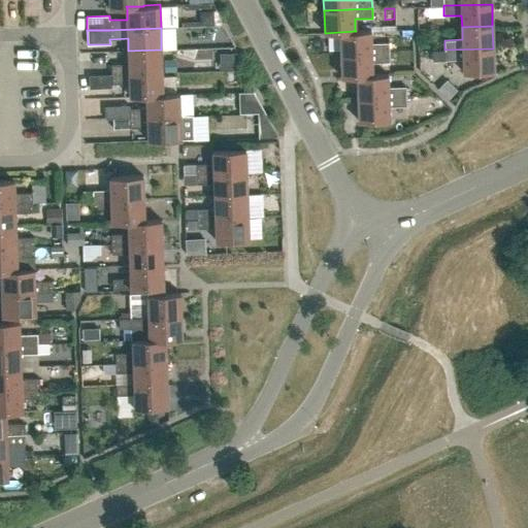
[(389,53),(389,42),(371,43),(370,30),(355,31),(356,31),(339,32),(340,54),(389,53)]
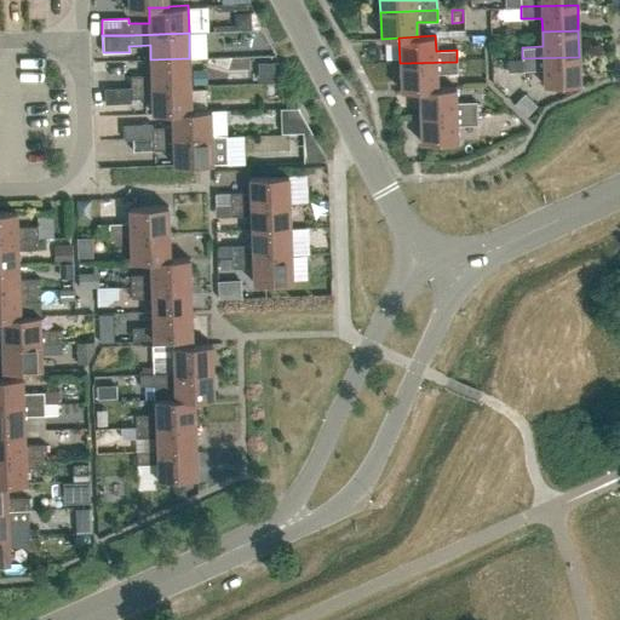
[(236,68),(235,49),(219,50),(220,68),(236,68)]
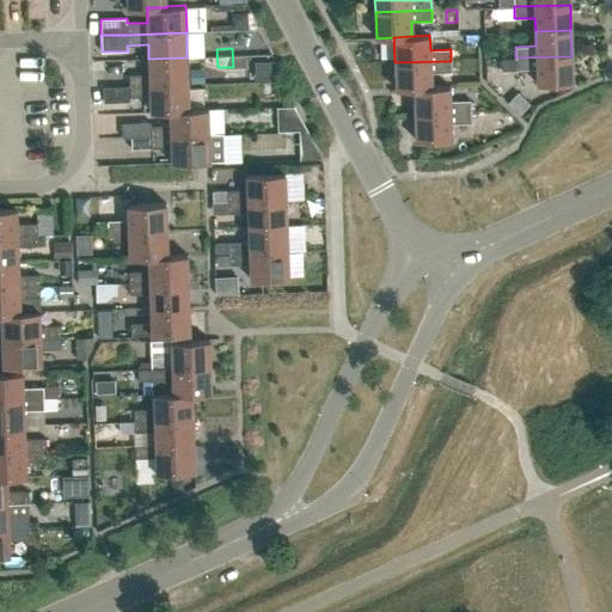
[(537,84),(573,83),(571,56),(515,57),(516,69),(537,69),(537,84)]
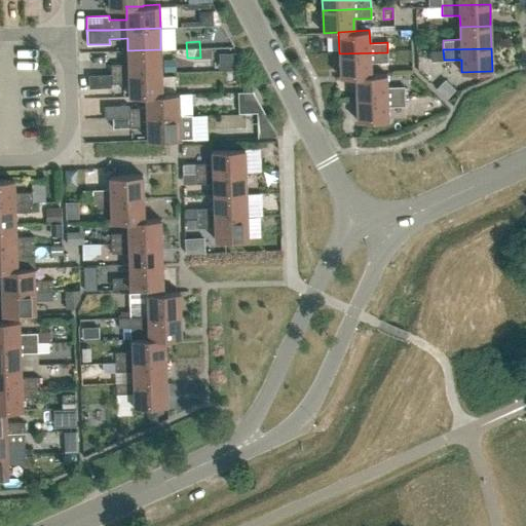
[(128,64),(110,64),(111,74),(161,72),(160,49),(127,50),(128,64)]
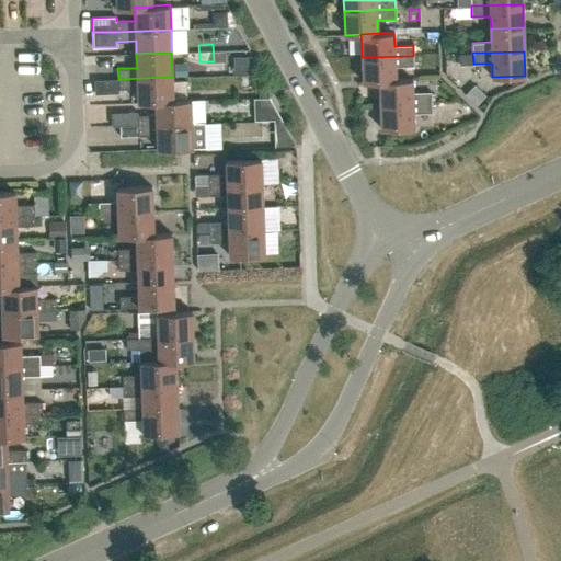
[(395,67),(414,66),(413,56),(362,57),(363,82),(379,81),(379,80),(396,80),(396,79),(395,67)]
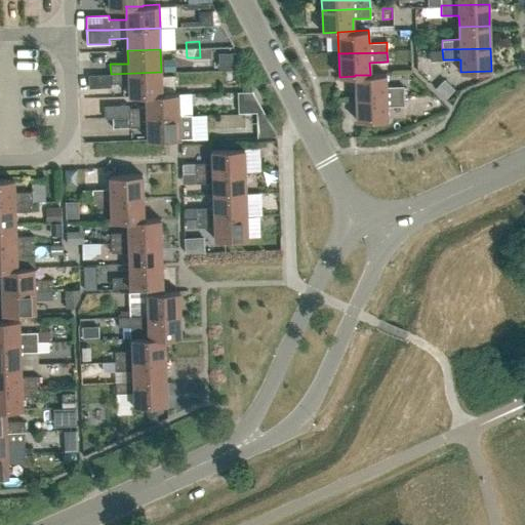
[(146,94),(162,94),(162,93),(161,72),(111,74),(88,75),(89,87),(111,87),(111,83),(128,83),(129,95),(146,95),(146,94)]
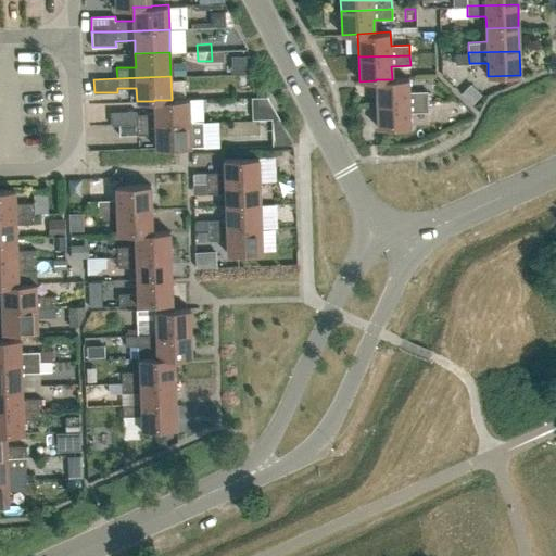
[(408,91),(408,78),(392,78),(392,79),(376,79),(376,80),(377,103),(428,101),(427,91),(408,91)]
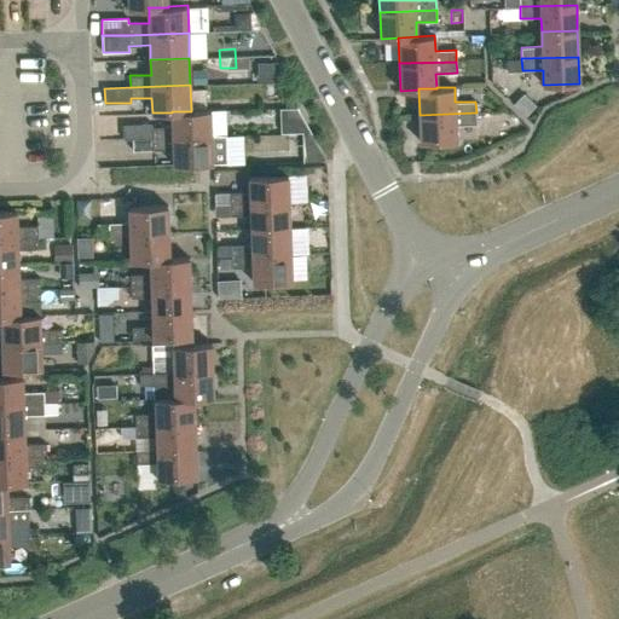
[(302,133),(311,133),(296,106),(288,106),(282,106),(282,134),(302,133)]
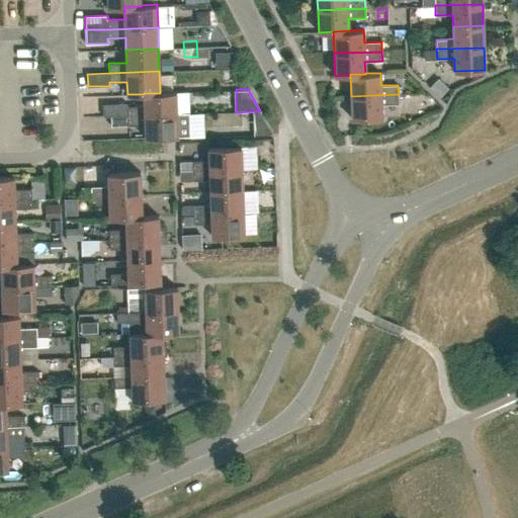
[(126,103),(102,104),(103,116),(110,116),(126,115),(177,114),(176,91),(172,91),(160,92),(160,93),(144,93),(144,94),(144,105),(126,106),(126,103)]
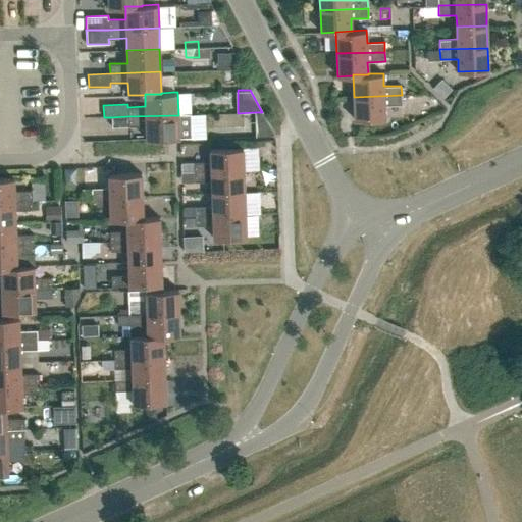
[(354,97),(354,119),(384,118),(384,106),(402,105),(402,95),(354,97)]
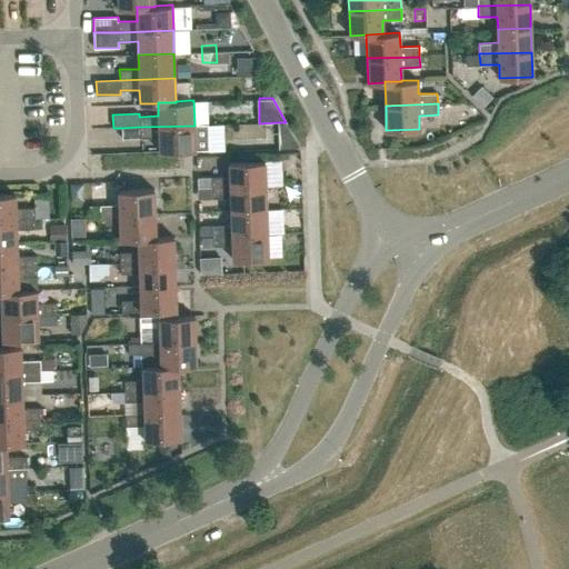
[(139,127),(121,128),(122,139),(140,138),(159,137),(159,151),(178,150),(196,150),(208,149),(207,125),(195,126),(139,127)]
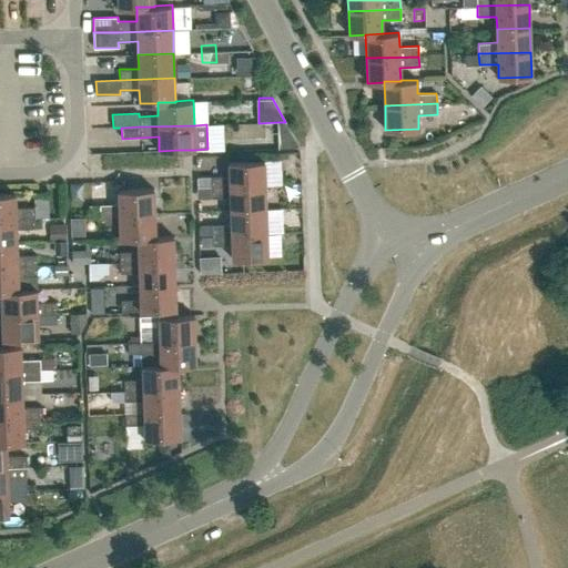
[(229,176),(210,176),(211,188),(265,185),(264,161),(229,162),(229,176)]
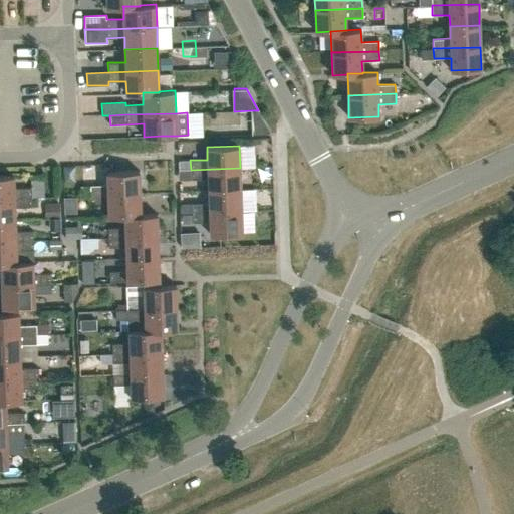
[(179,169),(191,169),(190,160),(179,161),(179,169)]
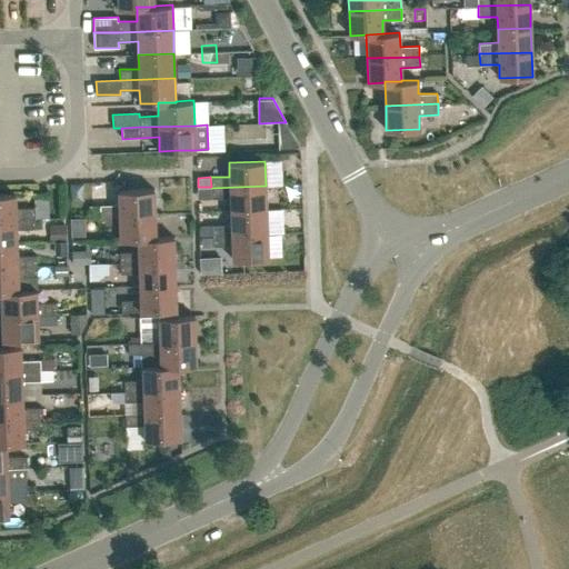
[(231,211),(267,210),(266,186),(211,188),(211,198),(230,198),(231,211)]
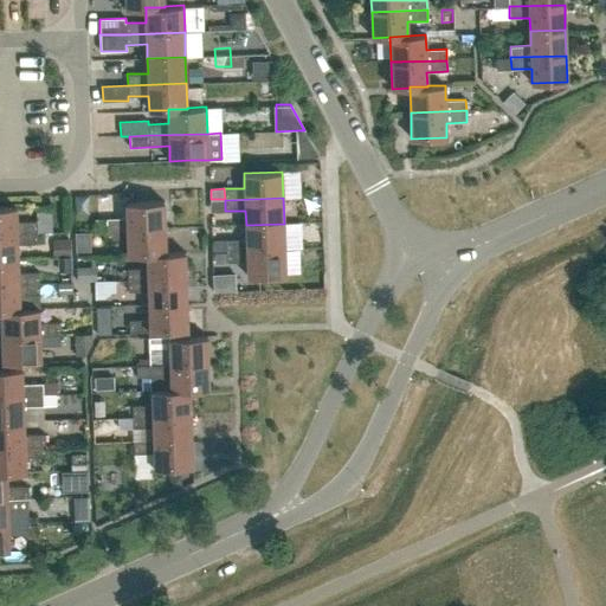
[(216,212),(225,211),(225,200),(211,200),(211,205),(216,205),(216,212)]
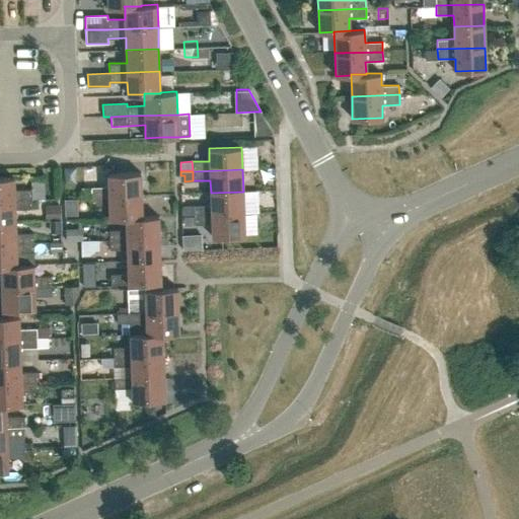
[(108,187),(91,187),(91,197),(141,195),(141,172),(107,173),(108,187)]
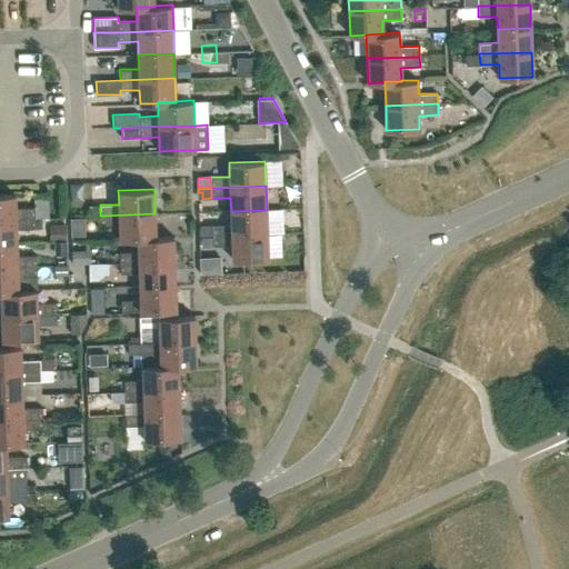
[(16,193),(0,193),(0,219),(36,218),(35,207),(16,208),(16,193)]
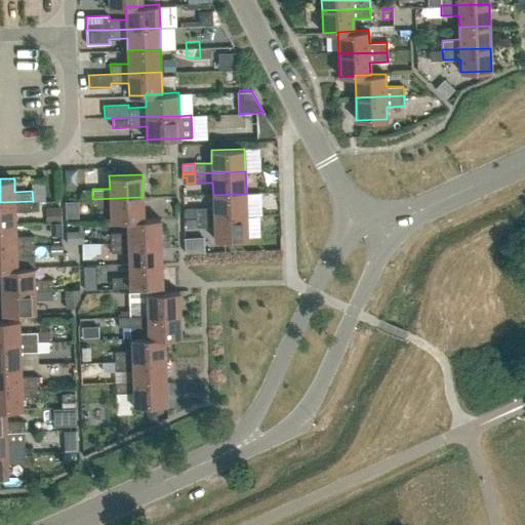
[(196,217),(247,215),(246,194),(213,195),(213,207),(196,207),(196,216),(196,217)]
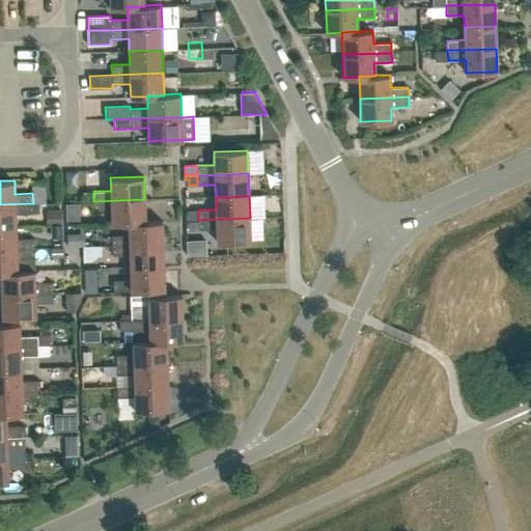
[(93,212),(112,211),(112,224),(129,223),(129,222),(145,222),(145,221),(144,199),(93,201),(93,212)]
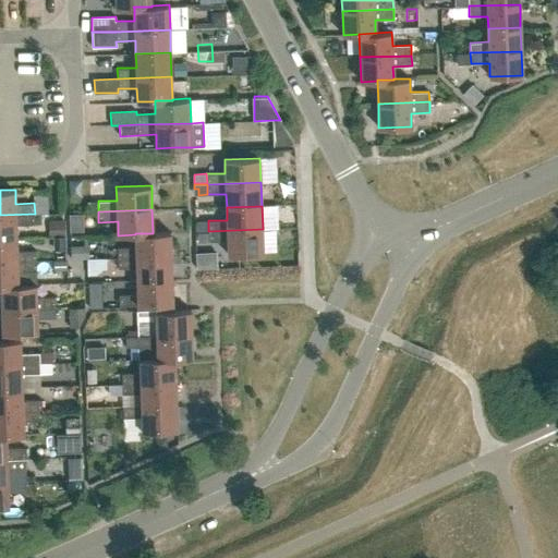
[(16,225),(35,225),(35,214),(0,215),(0,238),(16,238),(16,225)]
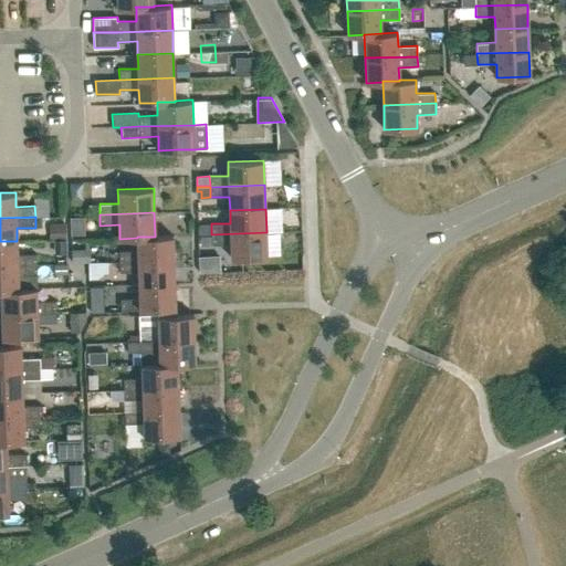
[(71,218),(71,236),(84,234),(84,217),(71,218)]
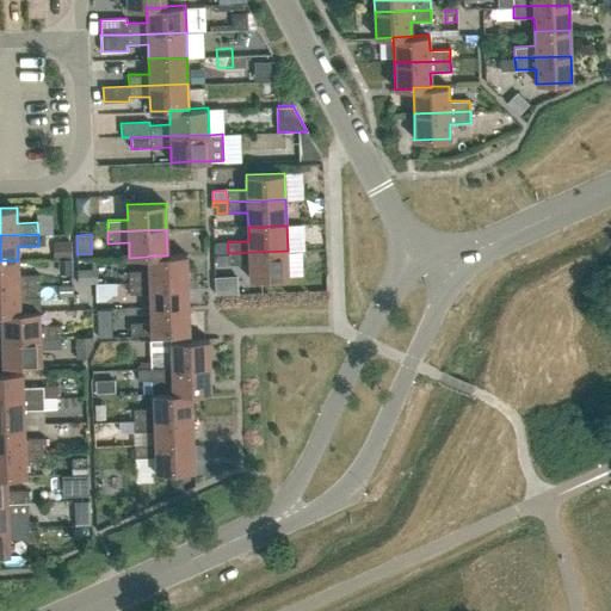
[(228,252),(228,241),(217,242),(215,246),(215,253),(228,252)]
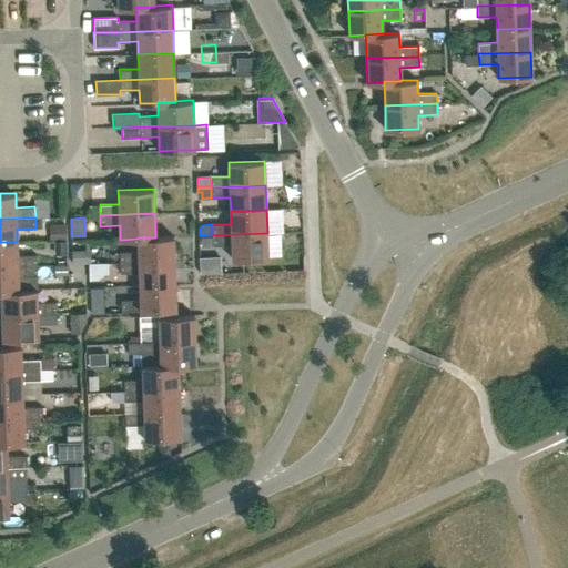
[(232,260),(267,257),(267,233),(212,235),(213,246),(232,245),(232,260)]
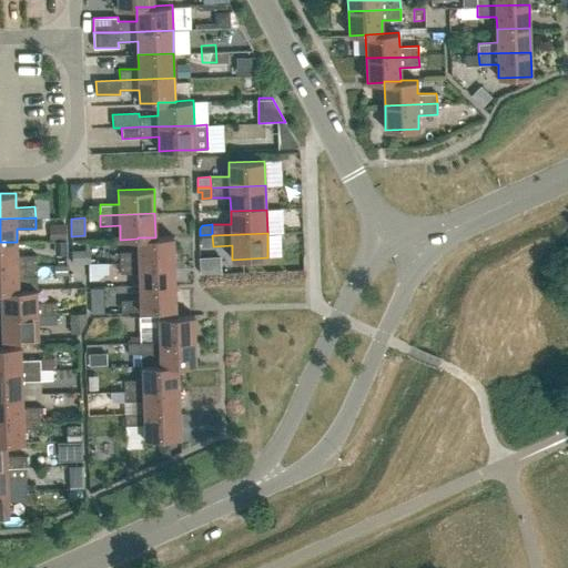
[(139,251),(119,252),(120,263),(174,261),(173,236),(155,236),(155,237),(138,237),(138,239),(139,251)]
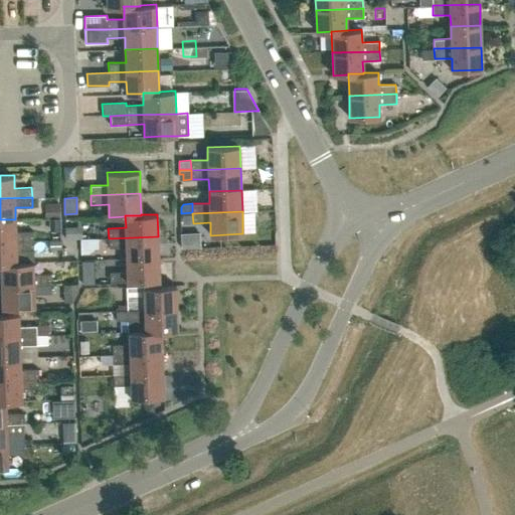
[(33,231),(16,231),(15,219),(0,219),(0,241),(33,240),(33,231)]
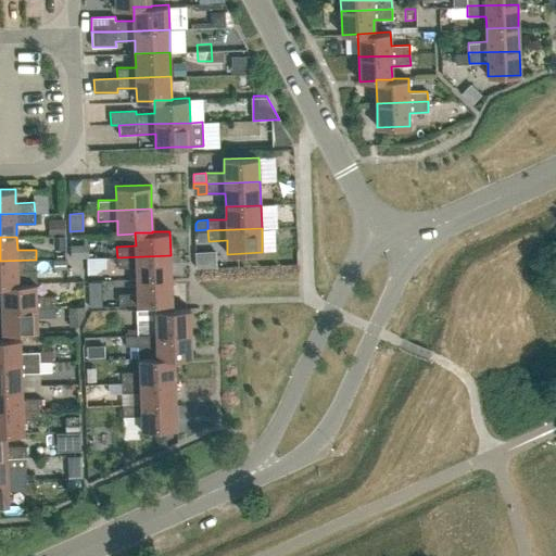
[(78,248),(77,265),(98,265),(98,248),(78,248)]
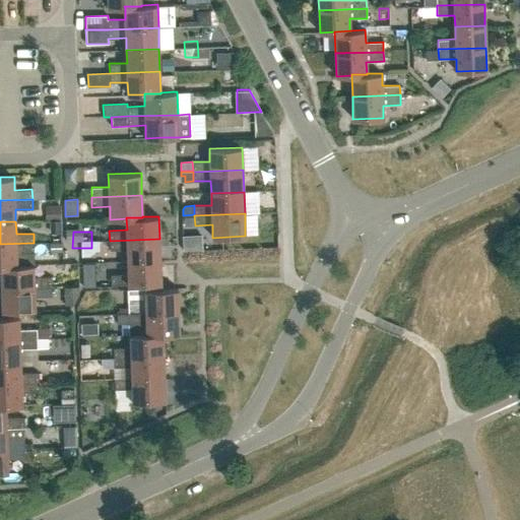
[(201,237),(183,237),(183,251),(201,250),(201,237)]
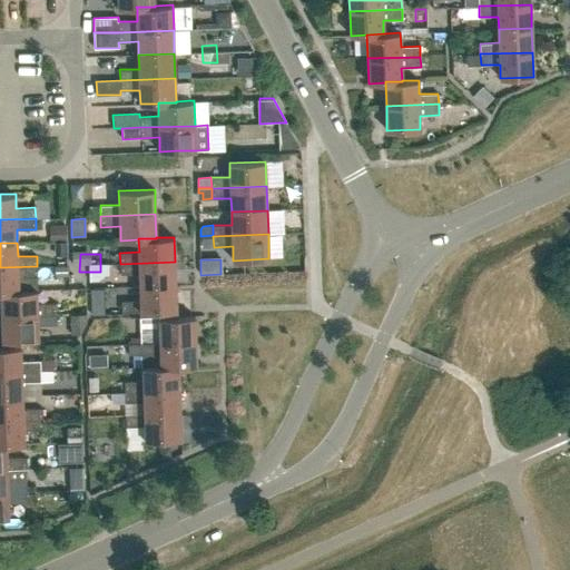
[(120,274),(139,274),(140,287),(176,285),(175,262),(120,264),(120,274)]
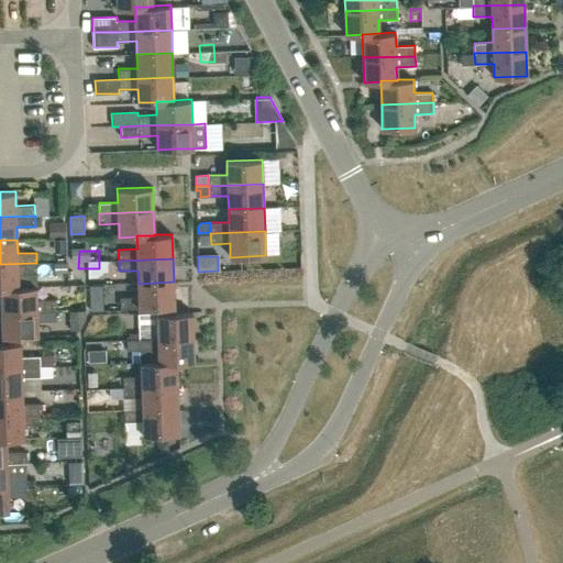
[(0,264),(0,288),(1,289),(1,288),(19,287),(18,274),(36,274),(36,263),(0,264)]
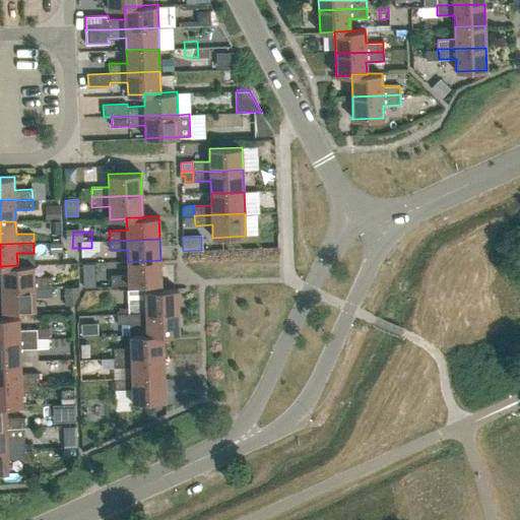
[(61,243),(50,244),(50,253),(61,252),(61,243)]
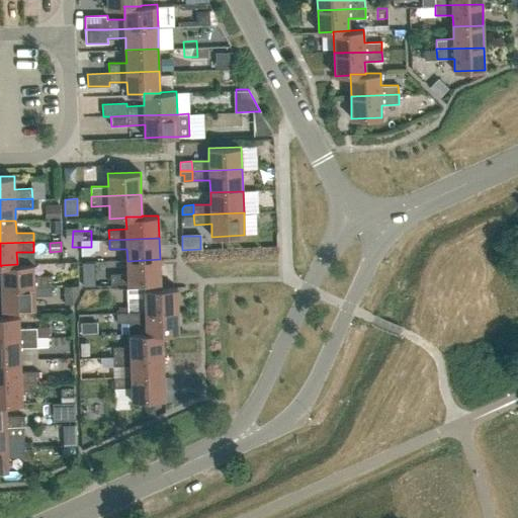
[(47,265),(63,265),(63,255),(47,254),(47,265)]
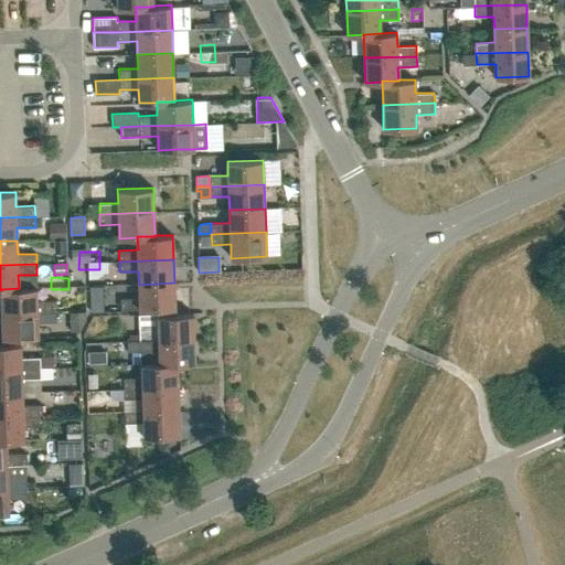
[(120,298),(120,309),(176,308),(174,283),(139,285),(139,298),(120,298)]
